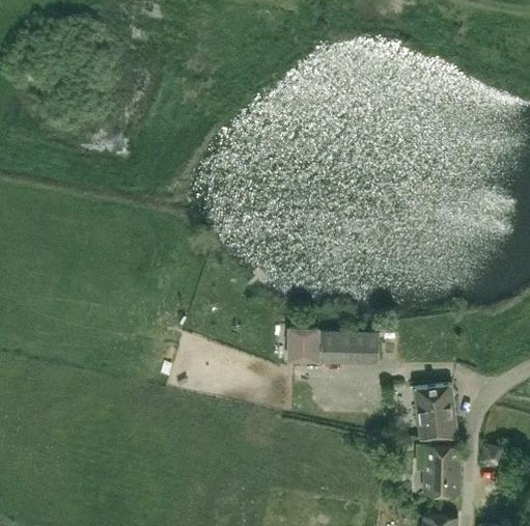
[(319,364),(340,365),(378,366),(379,333),(321,331),(319,364)]
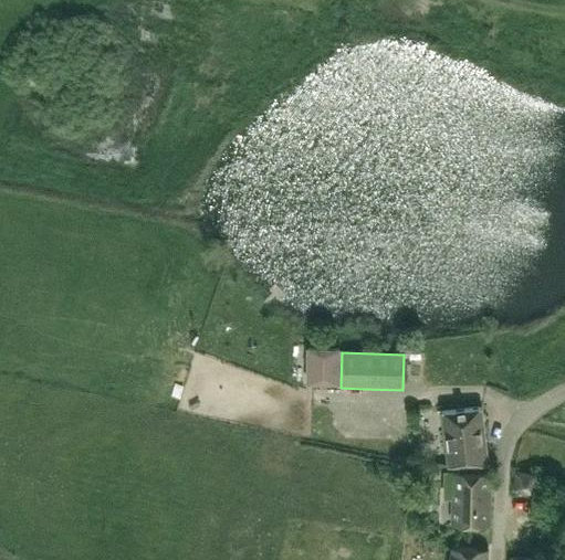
[(338,354),(306,354),(306,390),(338,390),(338,354)]
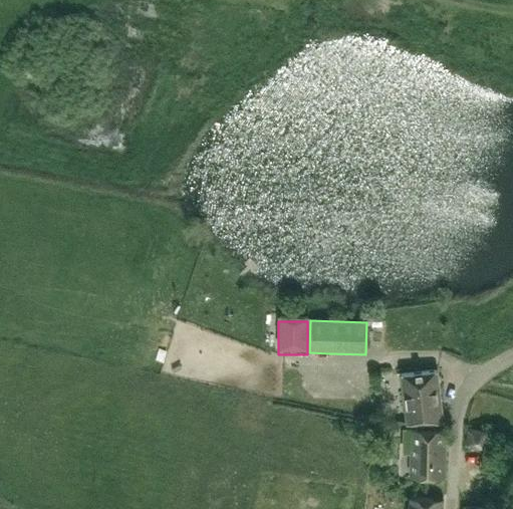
[(400,378),(406,427),(442,425),(436,374),(400,378)]
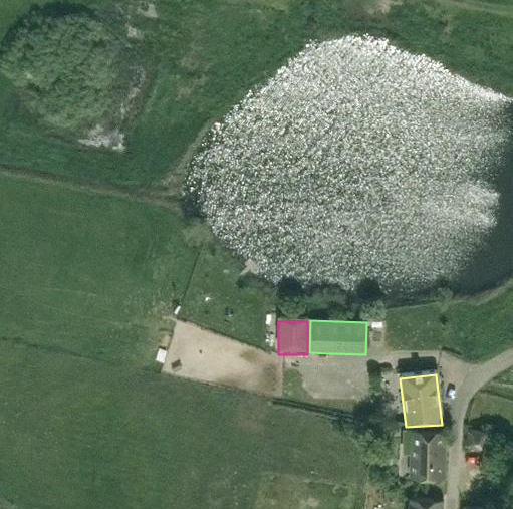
[(444,433),(411,433),(403,432),(403,456),(411,456),(411,479),(443,479),(444,433)]
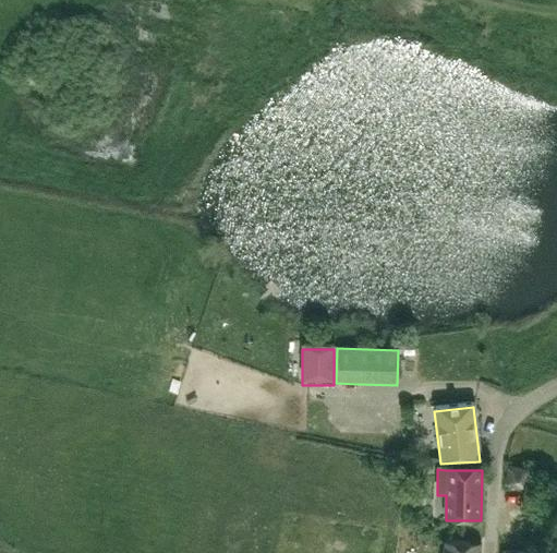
[(477,552),(477,547),(445,543),(444,552),(477,552)]
